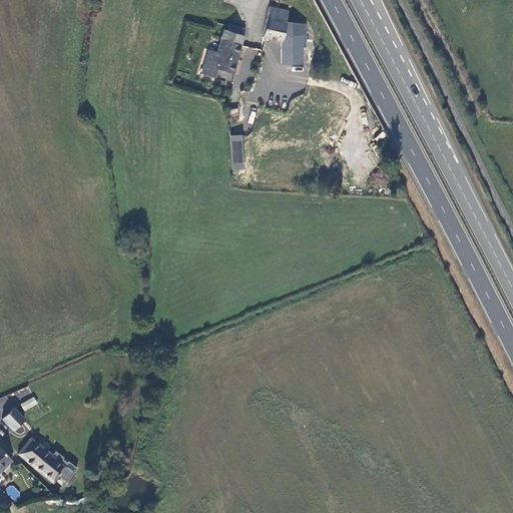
[(281,64),(288,64),(302,64),(302,49),(304,48),(305,24),(286,19),(288,11),(276,7),(270,6),(264,30),(262,36),(282,41),(283,53),(280,53),(281,64)]
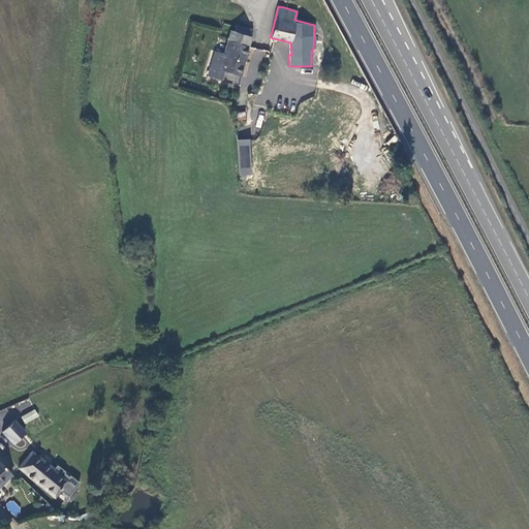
[(247,45),(252,28),(236,25),(234,30),(229,29),(226,39),(247,45)]
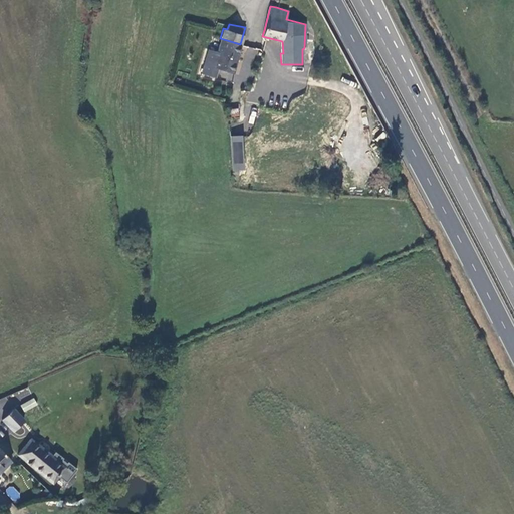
[(232,72),(240,44),(220,38),(215,51),(208,49),(201,73),(214,78),(217,67),(232,72)]
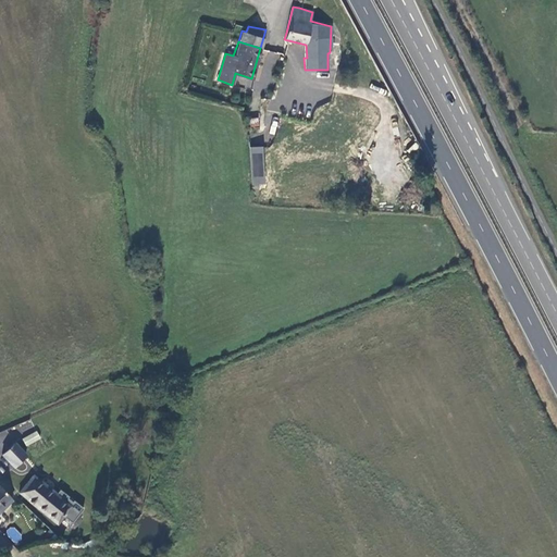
[(250,118),(250,126),(259,126),(259,118),(250,118)]
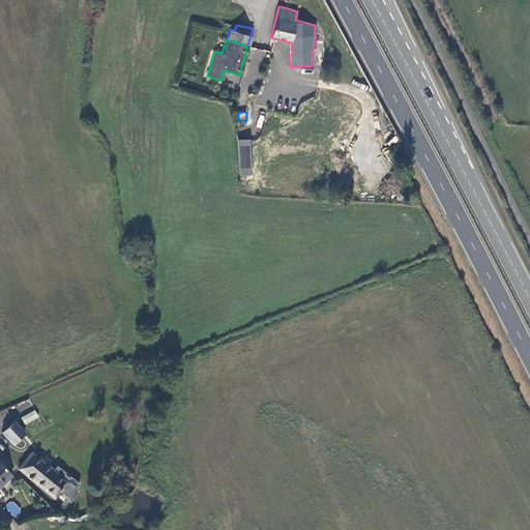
[(248,140),(237,141),(240,187),(246,186),(245,174),(252,174),(248,140)]
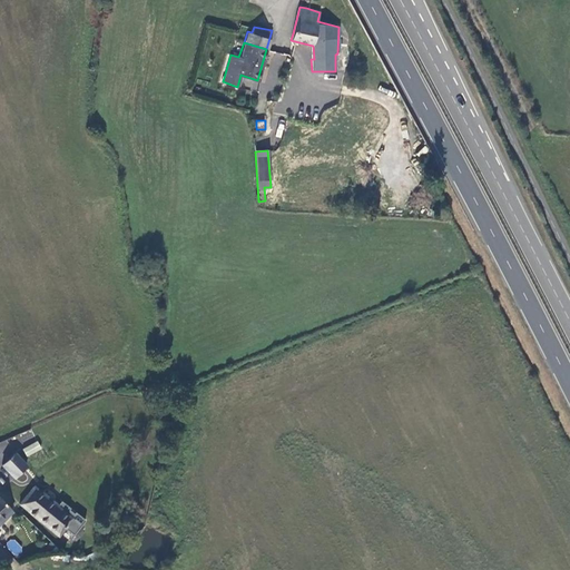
[(27,457),(42,449),(38,441),(22,449),(27,457)]
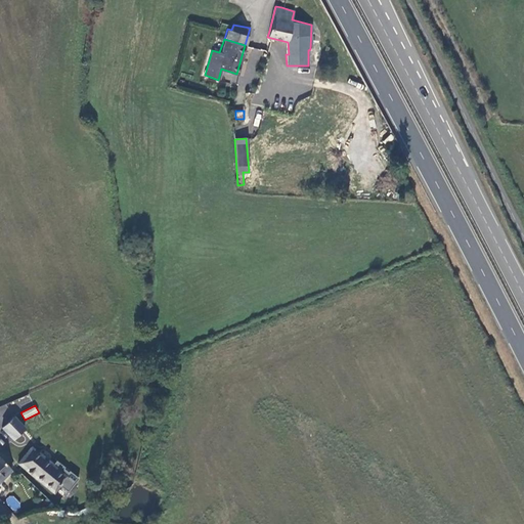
[(1,427),(12,438),(24,428),(11,416),(1,427)]
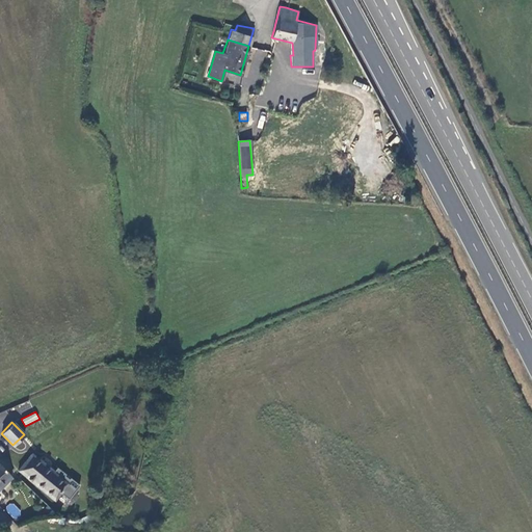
[(68,483),(32,455),(31,454),(22,466),(19,469),(54,499),(68,483)]
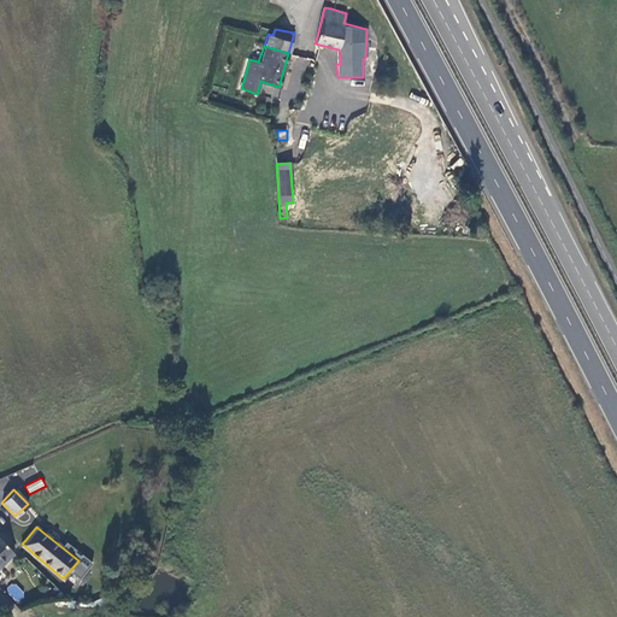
[(0,565),(13,553),(0,540),(0,565)]
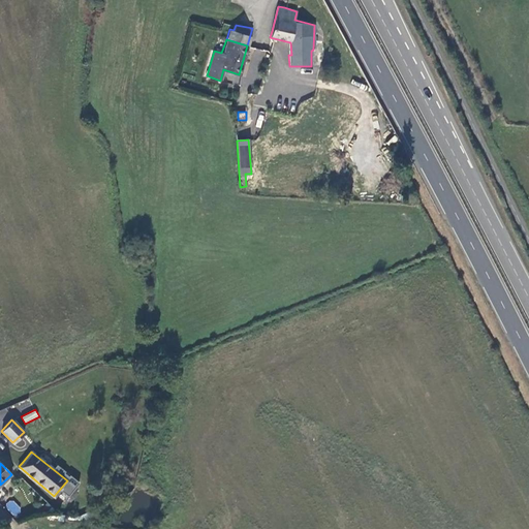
[(14,517),(22,510),(12,499),(4,505),(14,517)]
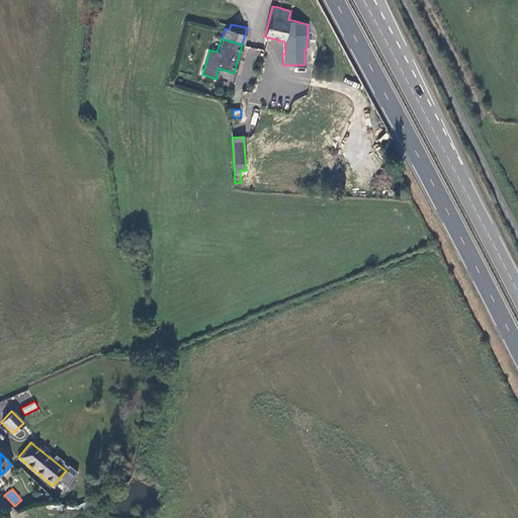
All buildings are outlined.
